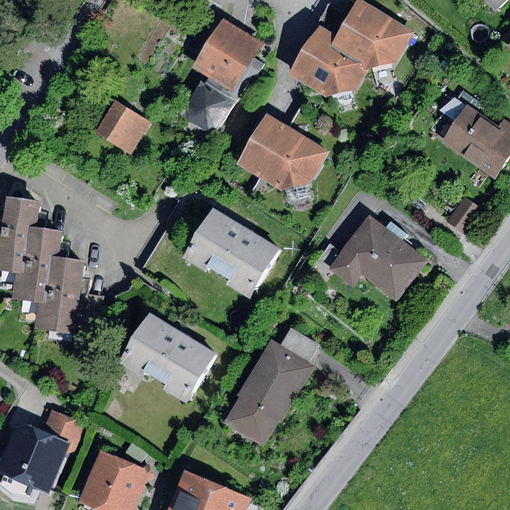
[(328,4),(313,31),(331,42),(354,2),(350,0),(348,0),(342,11),(328,4)]
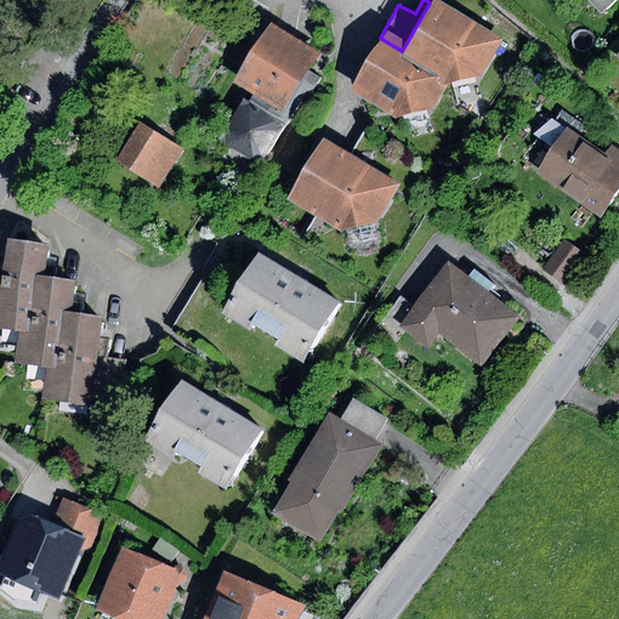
[(431,0),(430,3),(402,51),(449,78),(481,74),(503,38),(439,0),(431,0)]
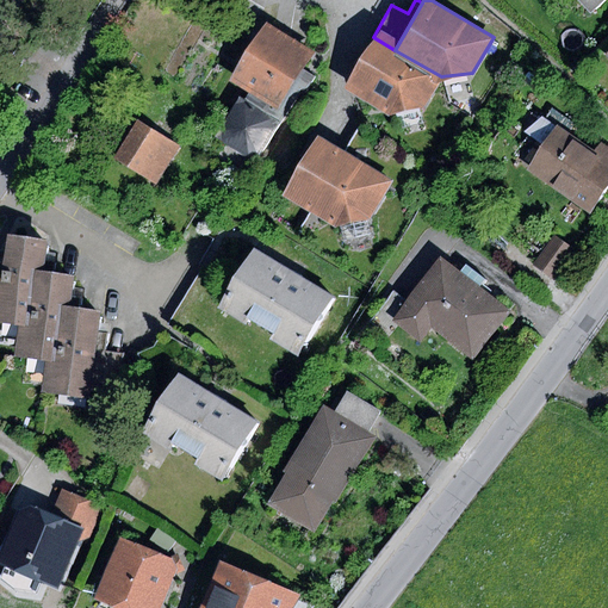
[(577,0),(588,11),(597,0),(577,0)]
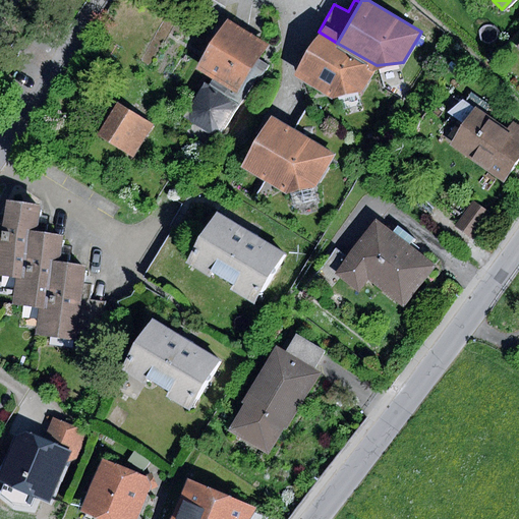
[(469,18),(462,25),(469,33),(476,24),(469,18)]
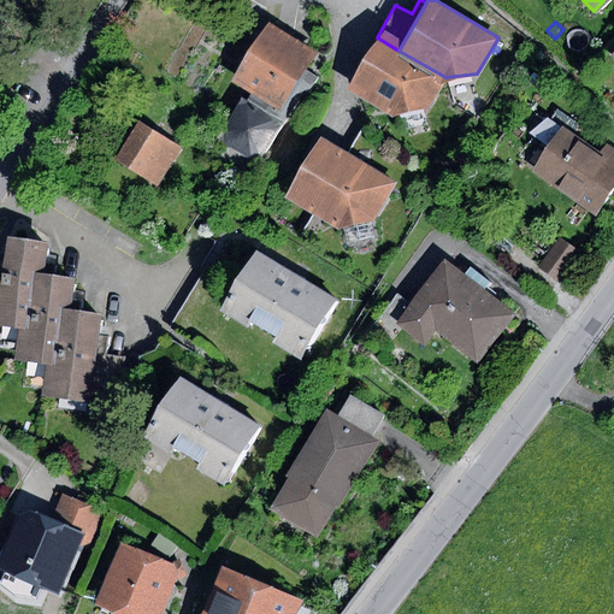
[(314,51),(269,23),(232,80),(251,92),(278,108),(303,68),(314,51)]
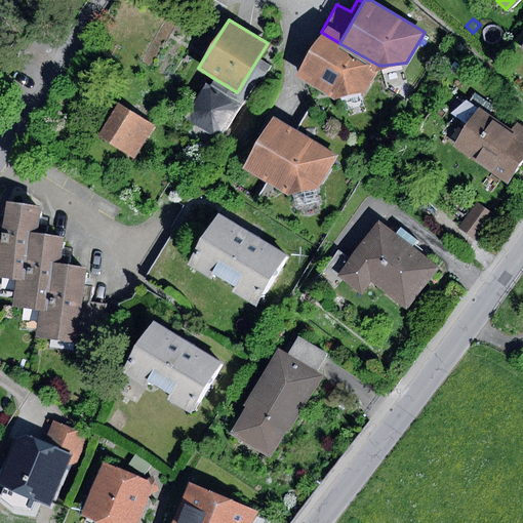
[(379,66),(339,43),(321,32),(296,75),(334,97),(365,90),(379,66)]
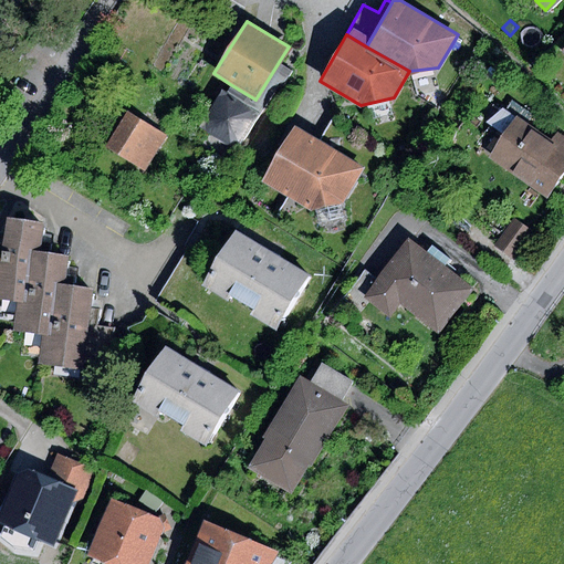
[(256,100),(230,84),(226,92),(220,90),(198,125),(236,148),(278,81),(281,83),(289,69),(279,62),(256,100)]
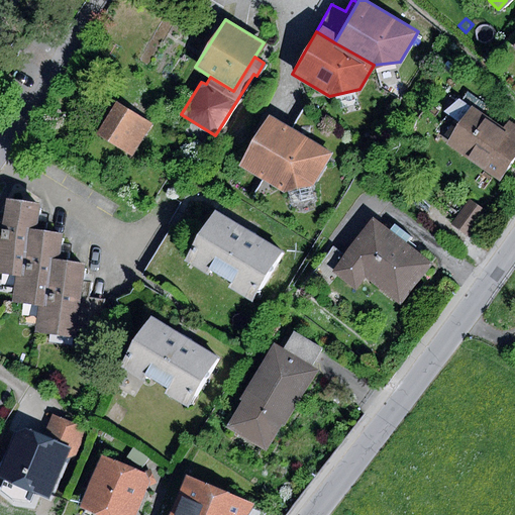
[(149,121),(116,101),(98,131),(131,151),(149,121)]
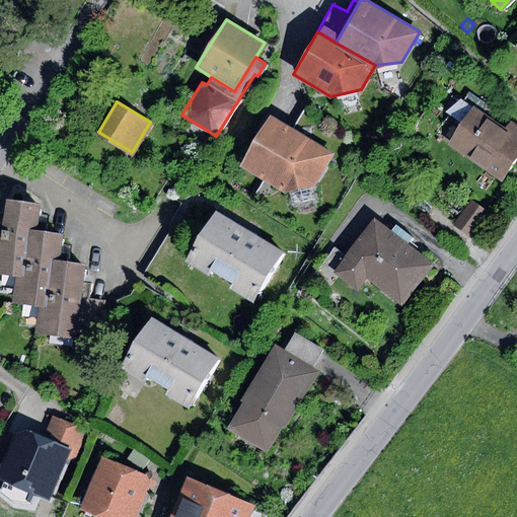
[(304,102),(290,127),(333,152),(348,160),(362,136),(304,102)]
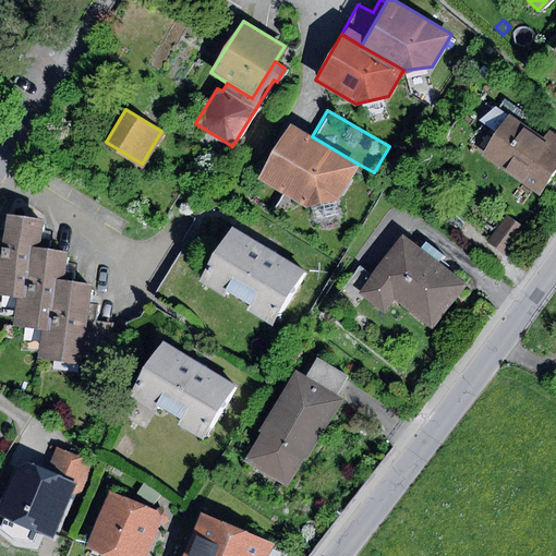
[(555,168),(555,133),(526,112),(519,122),(508,113),(480,154),(538,194),(555,168)]
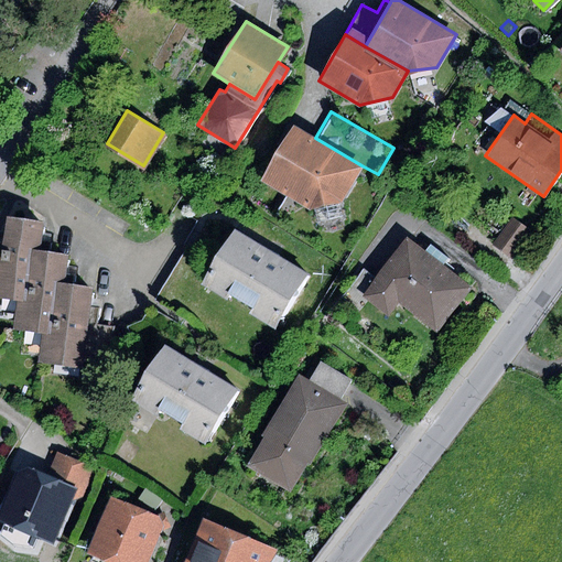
[(315,138),(293,125),(260,180),(310,208),(339,203),(361,165),(315,138)]
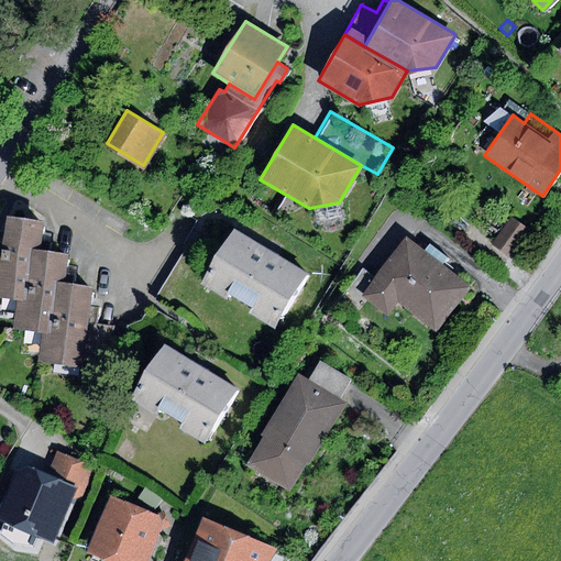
[(508,215),(490,241),(508,255),(527,228),(508,215)]
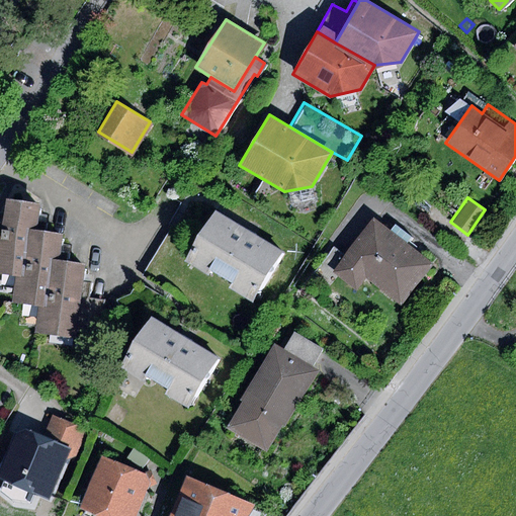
[(38,202),(6,198),(1,231),(0,231),(0,271),(13,273),(21,274),(27,227),(35,228),(38,202)]
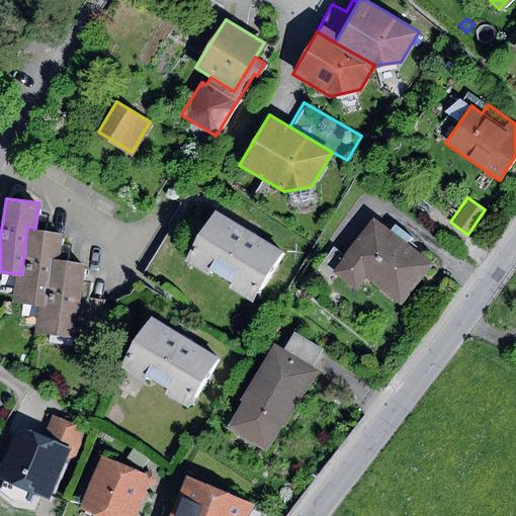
[(249,232),(215,211),(197,238),(185,260),(205,273),(209,267),(234,281),(231,286),(253,299),(282,252),(249,232)]
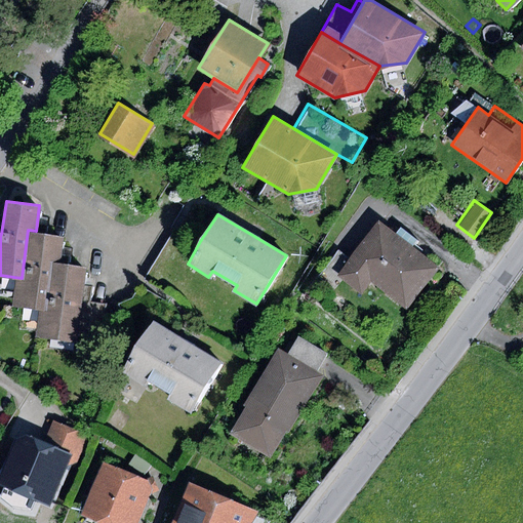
[(350,259),(338,275),(361,292),(369,280),(406,307),(437,265),(377,222),(350,259)]
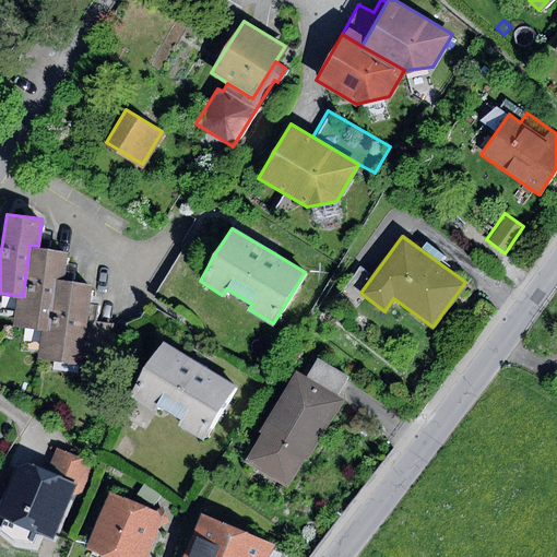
[(200,281),(213,257),(185,241),(154,296),(182,311),(200,281)]
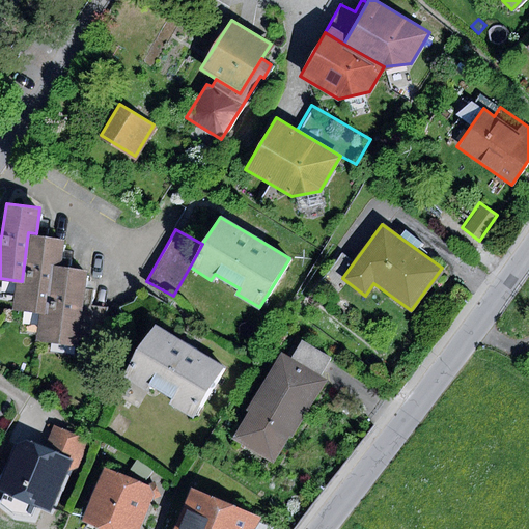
[(62,238),(36,233),(28,232),(22,281),(14,280),(9,309),(38,313),(45,314),(52,262),(58,263),(62,238)]
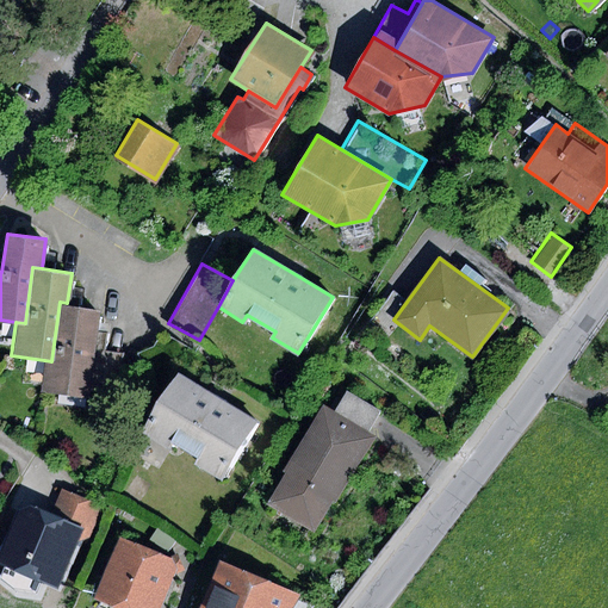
[(394,320),(407,302),(391,290),(368,321),(384,333),(394,320)]
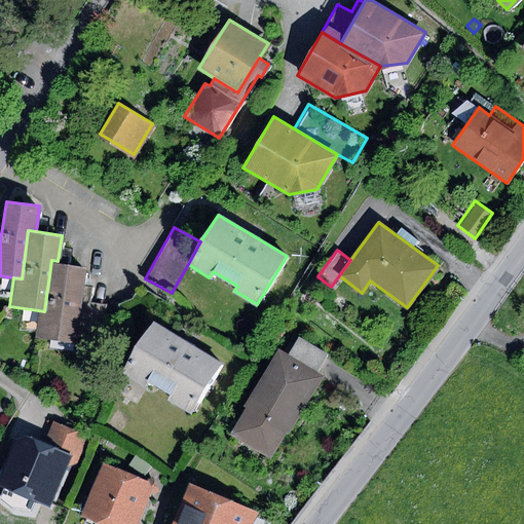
[(83,285),(86,265),(58,261),(51,260),(44,311),(38,310),(34,338),(76,343),(78,327),(83,285)]
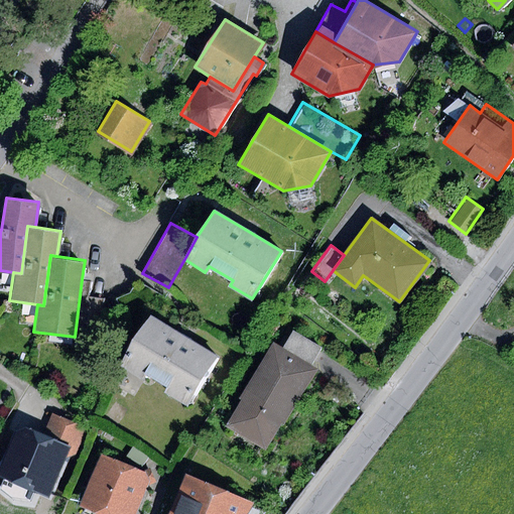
[(90,280),(82,279),(77,320),(99,324),(102,298),(88,297),(90,280)]
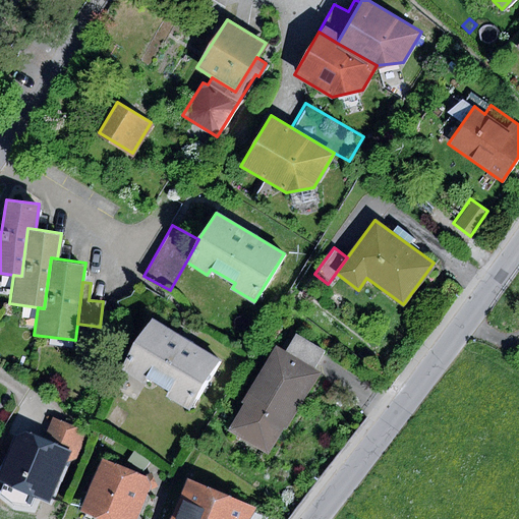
[(183,339),(150,319),(120,367),(141,381),(146,375),(169,390),(167,395),(189,408),(218,359),(183,339)]
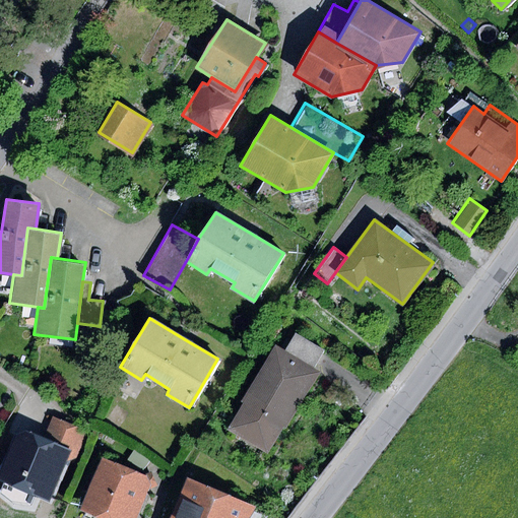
[(295,331),(283,349),(313,367),(323,349),(295,331)]
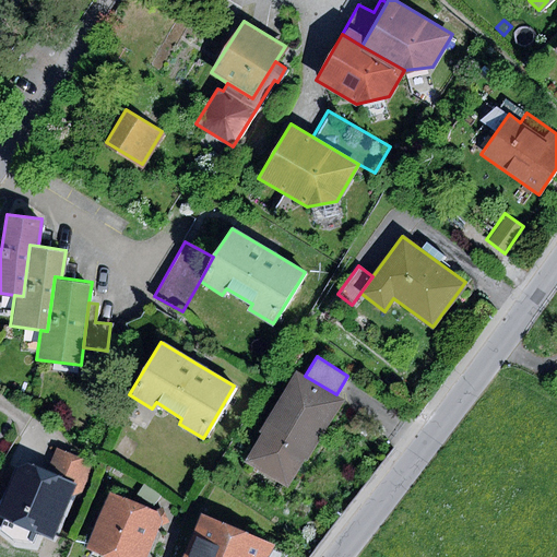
[(305,376),(294,369),(257,429),(260,431),(243,461),(287,487),(342,398),(336,394),(305,376)]
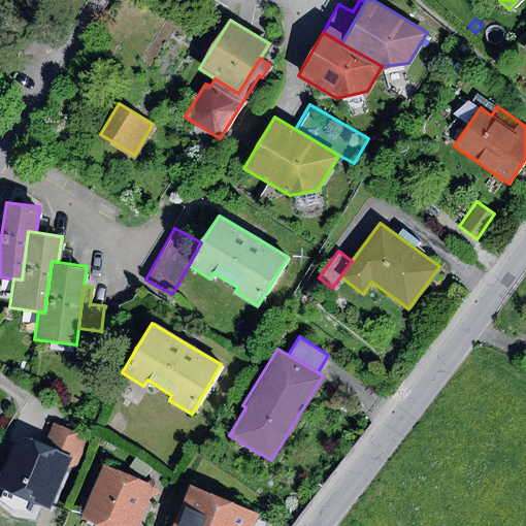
[(52,422),(43,444),(70,454),(78,457),(87,436),(52,422)]
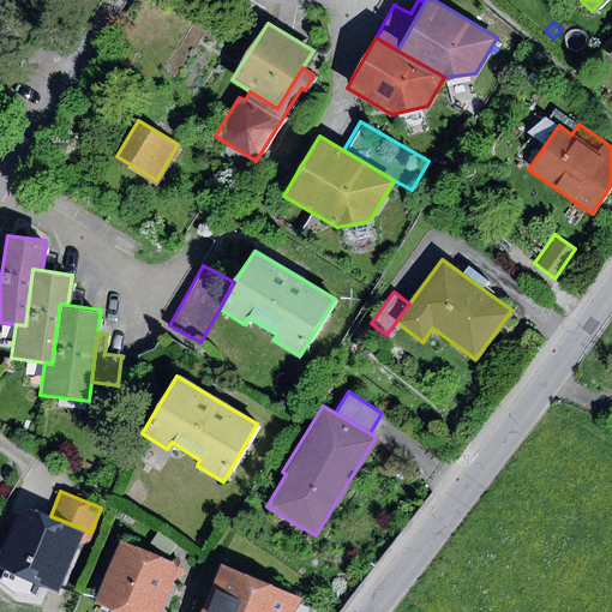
[(51,516),(30,508),(16,514),(0,550),(0,567),(4,569),(0,576),(0,583),(13,593),(34,595),(39,585),(55,591),(82,528),(51,516)]
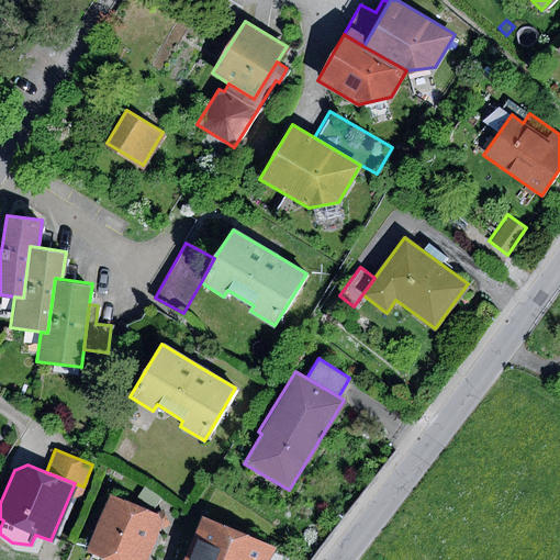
[(158,513),(109,493),(85,551),(105,559),(147,559),(163,524),(158,513)]
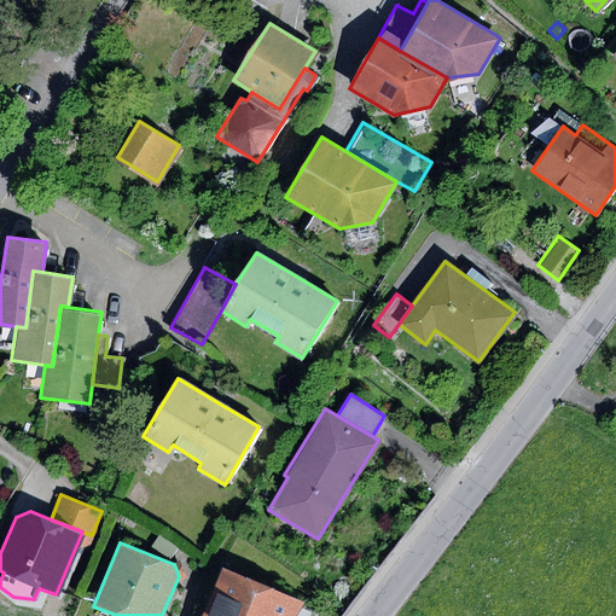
[(292,615),(304,600),(224,567),(202,615),(292,615)]
